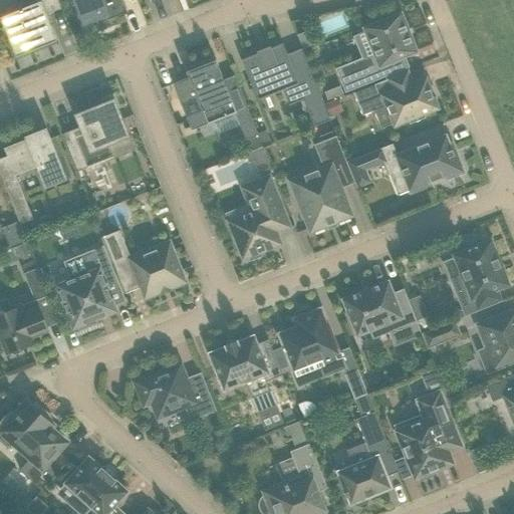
[(0,16),(0,17),(15,56),(56,39),(46,14),(62,7),(59,0),(39,0),(40,0),(0,16)]
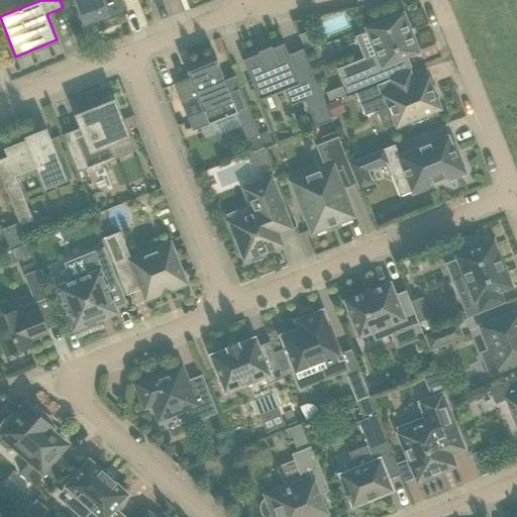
[(73,0),(84,25),(97,20),(99,29),(111,24),(109,19),(128,11),(123,0),(73,0)]
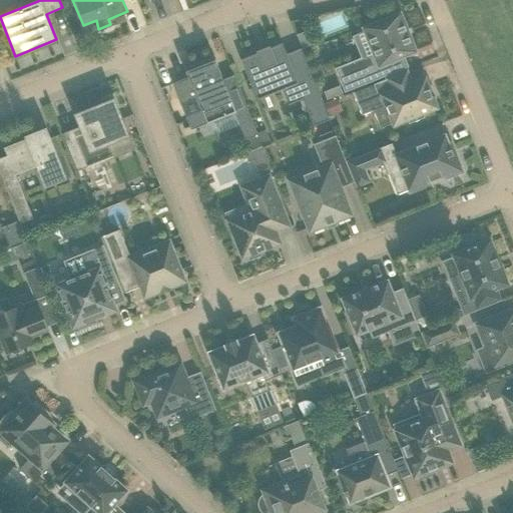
[(402,54),(414,50),(400,15),(382,22),(381,19),(368,24),(369,27),(365,29),(375,53),(337,68),(345,90),(407,65),(402,54)]
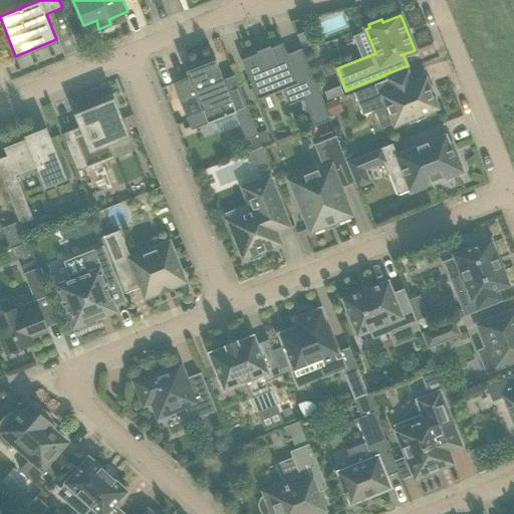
[(256,51),(257,53),(241,59),(254,92),(273,85),(275,92),(282,89),(288,104),(302,98),(313,125),(329,119),(301,48),(287,54),(282,43),(270,47),(270,46),(256,51)]
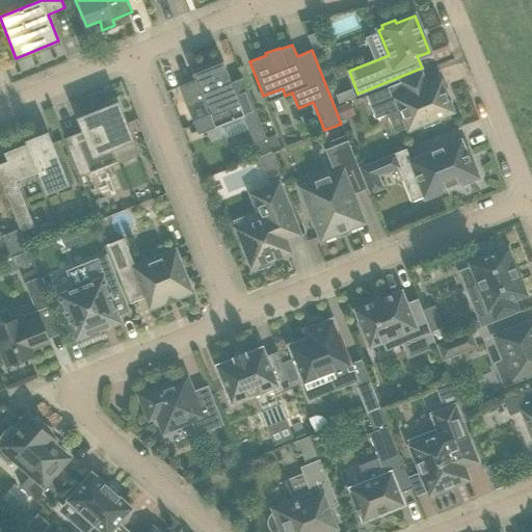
[(194,80),(179,86),(197,134),(203,132),(198,125),(212,120),(215,127),(243,116),(255,144),(267,139),(242,78),(231,82),(222,61),(192,74),(194,80)]
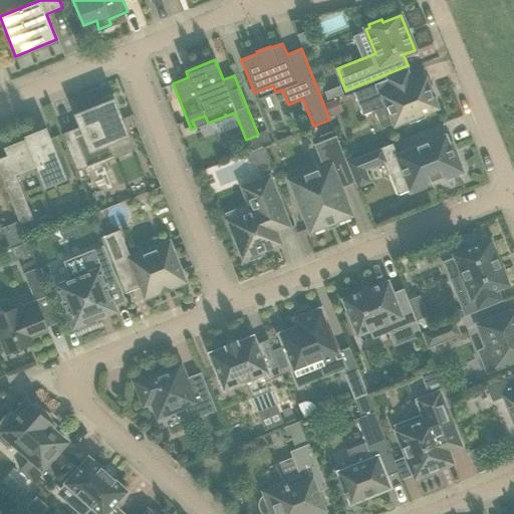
[(401,73),(353,92),(362,115),(373,110),(387,105),(394,122),(395,125),(409,119),(410,123),(426,117),(424,113),(438,107),(434,99),(438,98),(432,85),(429,86),(428,83),(426,78),(412,83),(407,71),(401,73)]
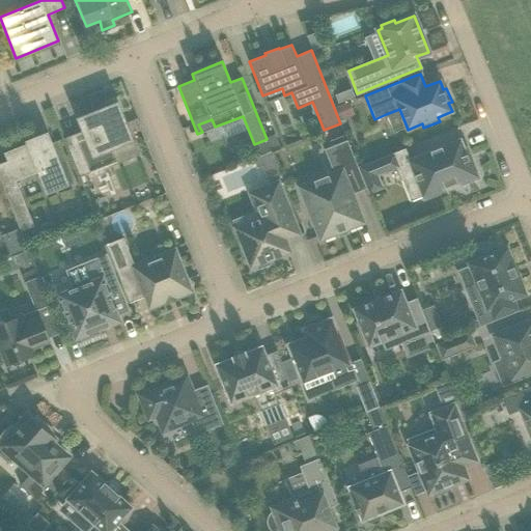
[(344,91),(335,94),(338,103),(347,99),(344,91)]
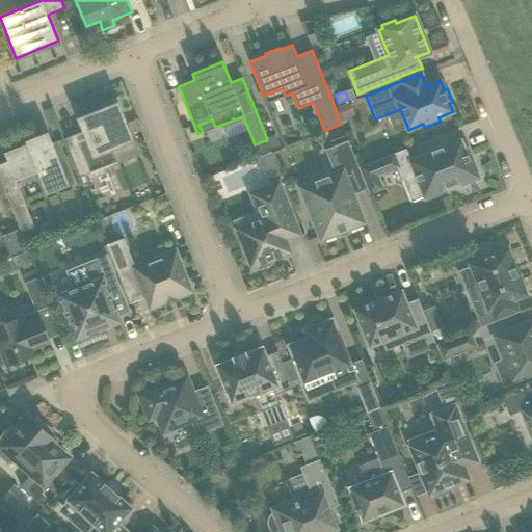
[(349,101),(336,106),(341,121),(354,115),(349,101)]
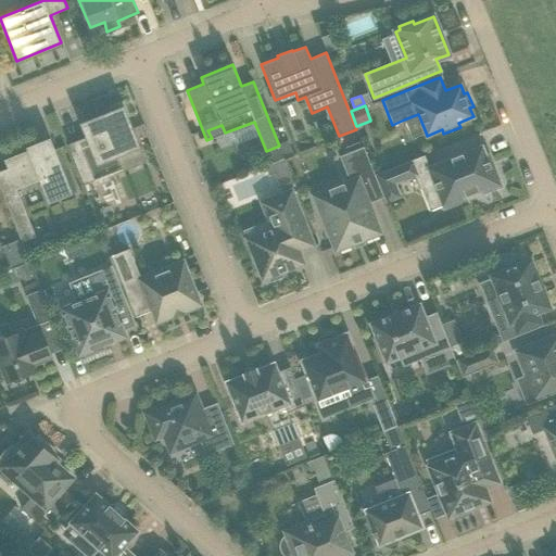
[(87,137),(67,144),(83,185),(124,169),(117,154),(138,147),(123,109),(83,125),(87,137)]
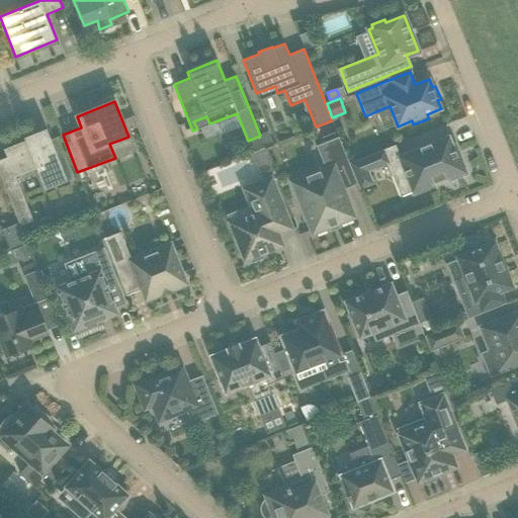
[(47,127),(35,133),(24,137),(25,141),(4,149),(7,157),(0,159),(0,175),(20,226),(33,221),(28,209),(19,186),(15,175),(36,167),(45,189),(68,180),(63,169),(47,127)]
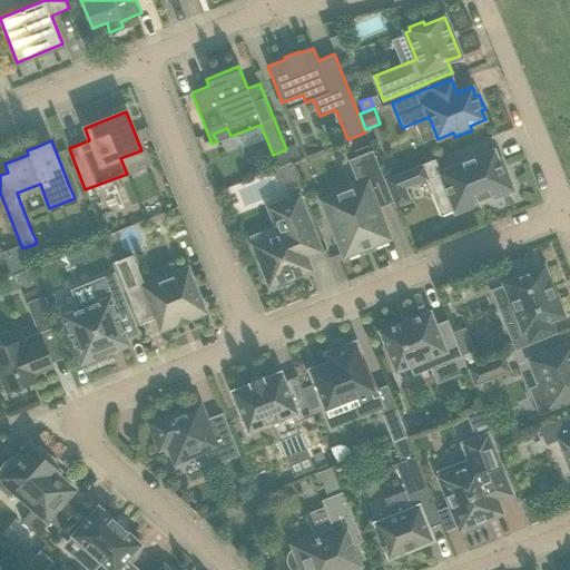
[(295,144),(286,147),(292,161),(301,157),(295,144)]
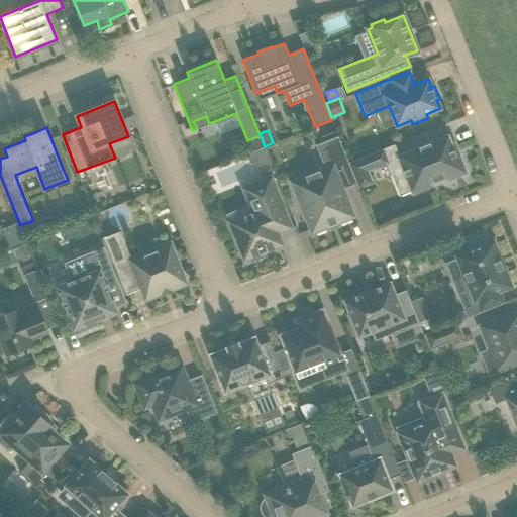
[(348,163),(356,183),(359,189),(374,183),(369,171),(387,164),(390,172),(407,180),(413,194),(431,186),(430,184),(447,177),(448,179),(466,173),(453,143),(451,144),(448,135),(399,156),(395,144),(348,163)]
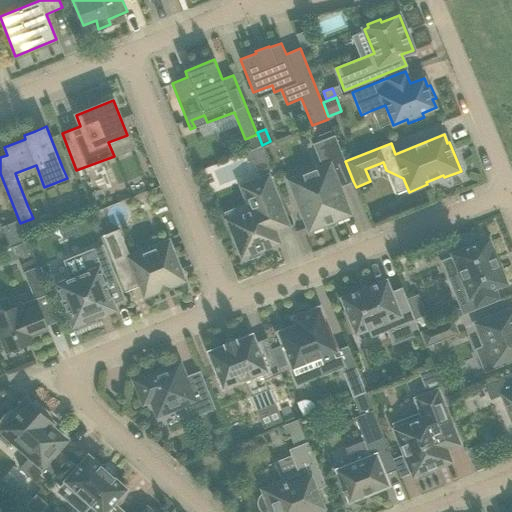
[(322,166),(313,169),(288,179),(309,231),(351,215),(340,187),(353,181),(345,161),(335,135),(313,144),(322,166)]
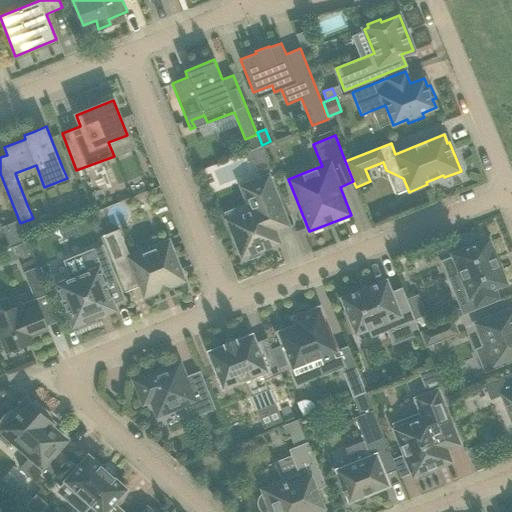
[(240,186),(250,210),(227,220),(242,258),(247,256),(249,259),(261,254),(260,251),(280,243),(276,231),(289,226),(269,174),(240,186)]
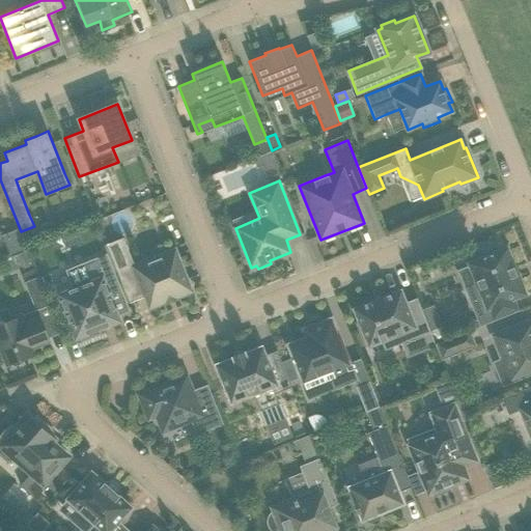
[(123,239),(107,245),(130,303),(145,297),(149,308),(192,291),(175,249),(134,266),(123,239)]
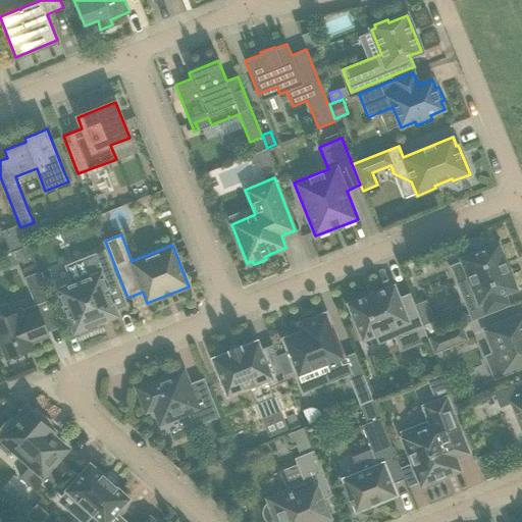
[(516,289),(498,245),(461,259),(469,277),(458,282),(473,320),(510,306),(505,294),(516,289)]
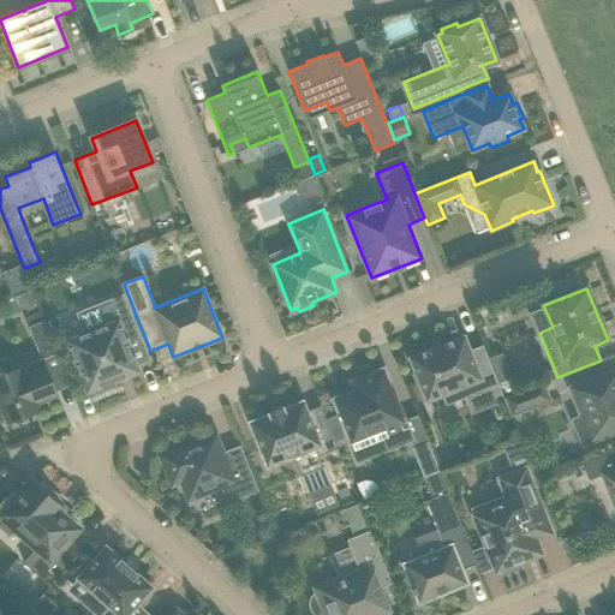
[(113,381),(137,371),(125,340),(138,335),(123,296),(99,305),(105,322),(84,330),(87,334),(69,341),(88,390),(94,389),(95,393),(114,386),(113,381)]
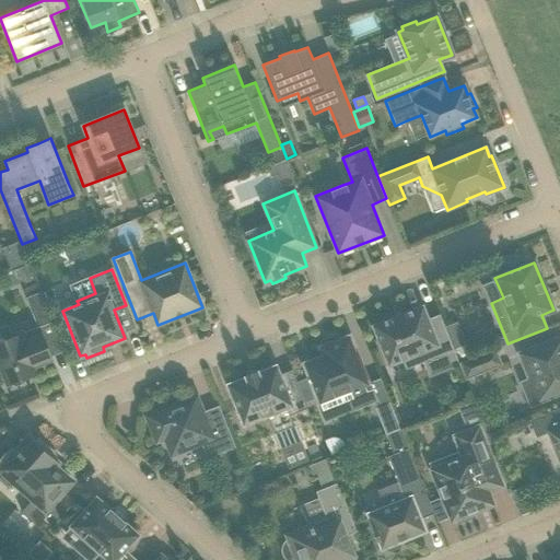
[(38,326),(53,321),(41,292),(26,298),(38,326)]
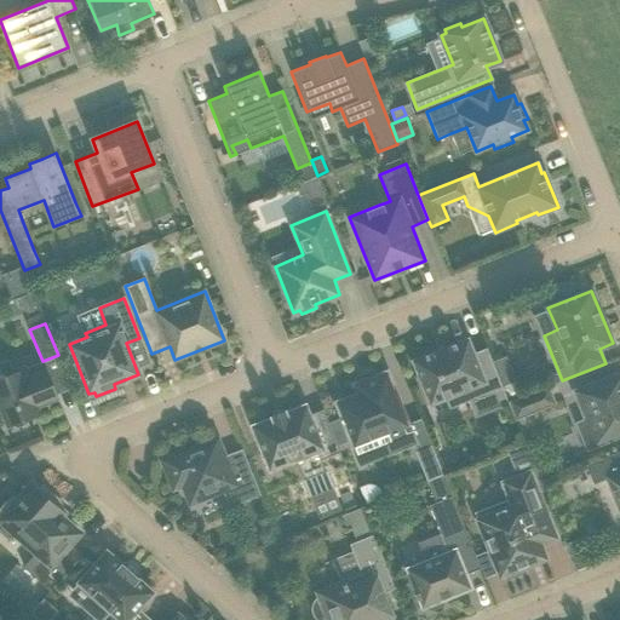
[(468,340),(414,361),(431,405),(447,397),(451,407),(470,400),(476,417),(501,406),(501,407),(509,405),(509,402),(501,385),(492,361),(487,348),(474,354),(468,340)]
